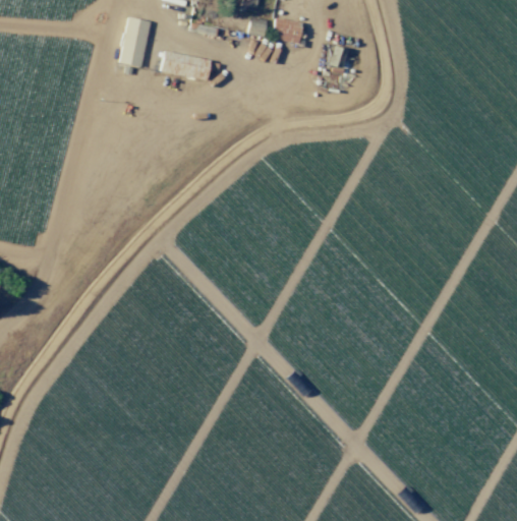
[(254,10),(255,0),(236,0),(236,7),(254,10)]
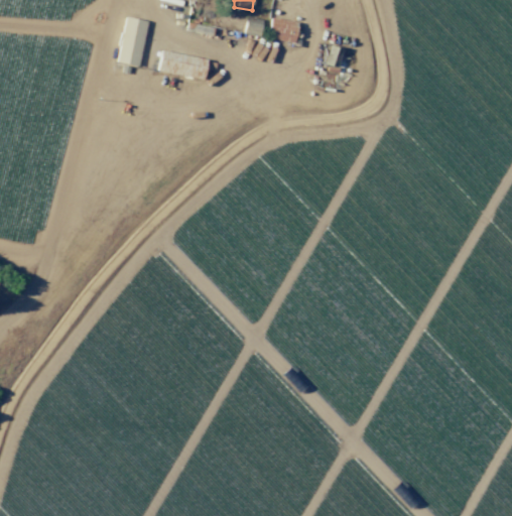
[(149,21),(127,16),(117,61),(139,67),(149,21)]
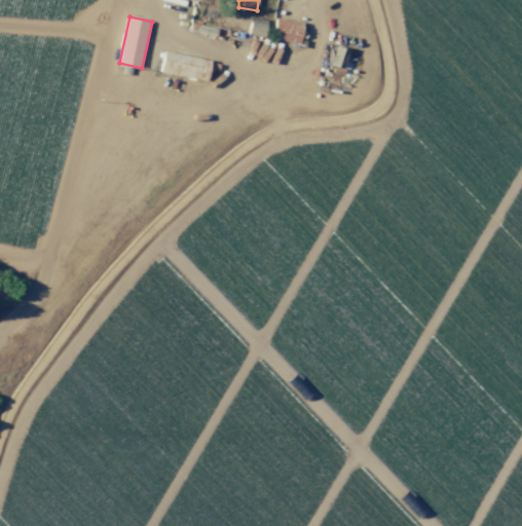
[(265,37),(268,20),(252,17),(250,34),(265,37)]
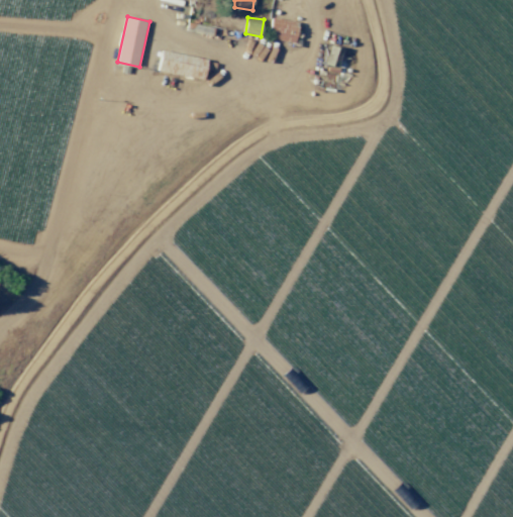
[(299,21),(272,18),(270,39),(297,41),(299,21)]
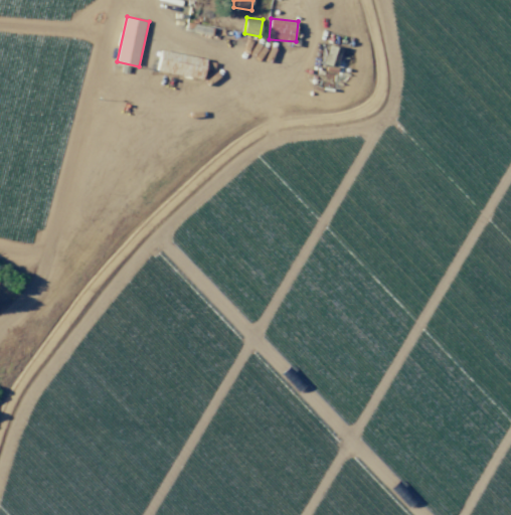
[(325,64),(338,67),(342,48),(329,45),(325,64)]
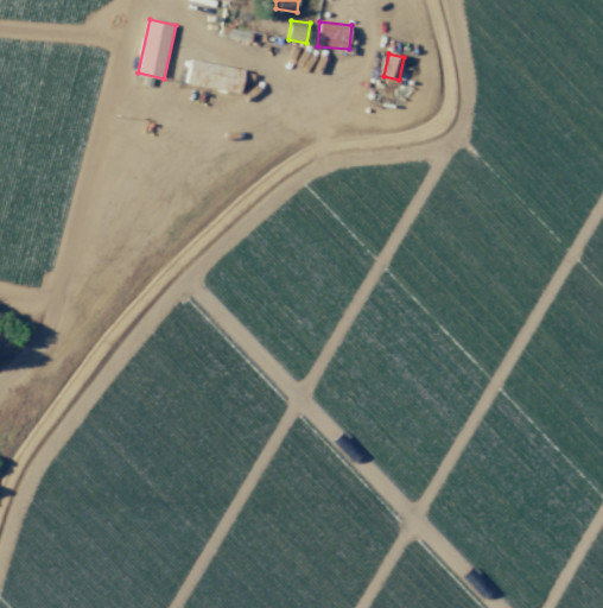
[(240,94),(245,69),(191,59),(186,83),(240,94)]
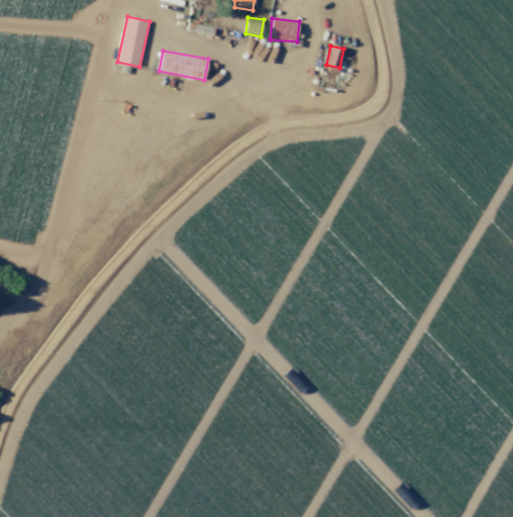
All buildings are outlined.
